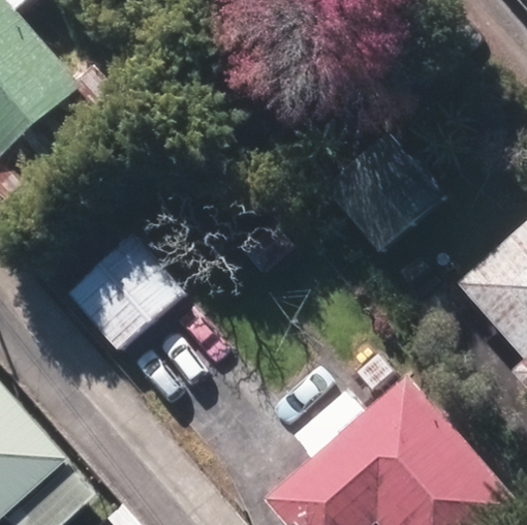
[(0,156),(81,84),(14,9),(25,0),(0,0),(0,156)]
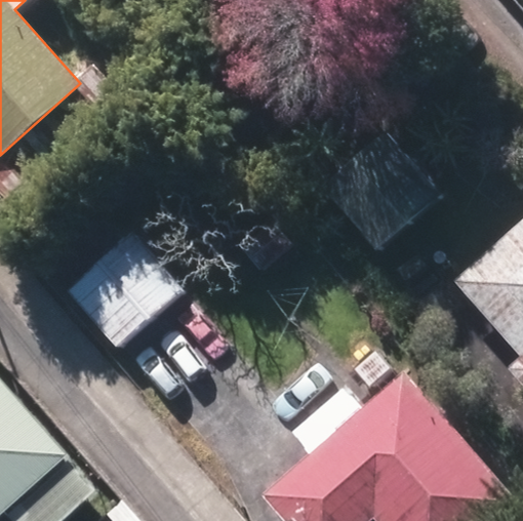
[(325,187),(376,248),(439,197),(388,134),(325,187)]
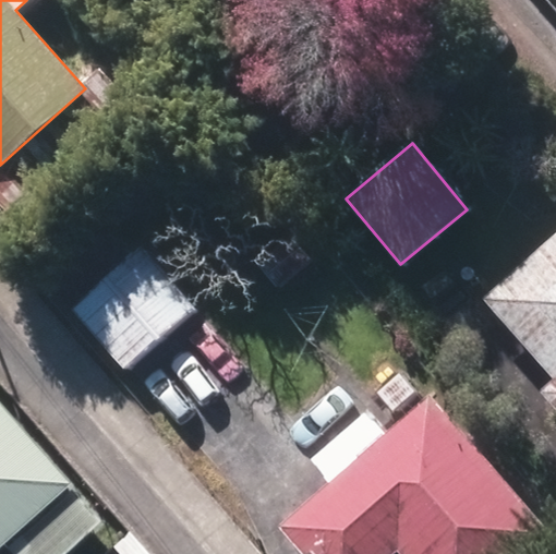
[(541,390),(555,408),(555,232),(483,298),(555,377),(541,390)]
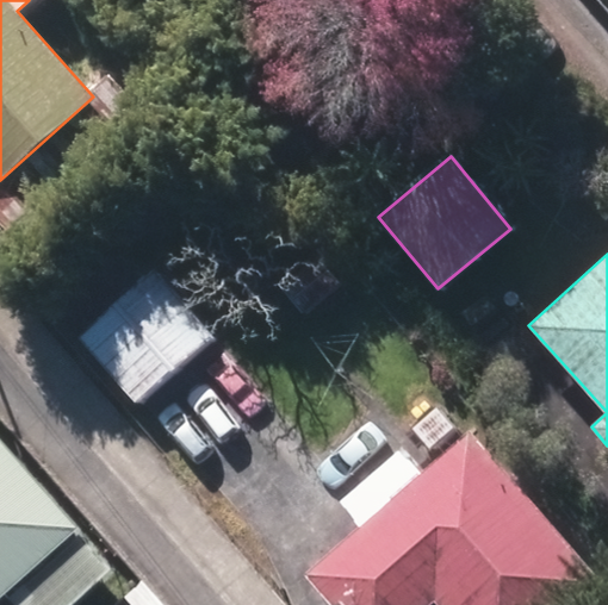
[(81,337),(136,401),(239,313),(199,269),(172,292),(154,273),(81,337)]
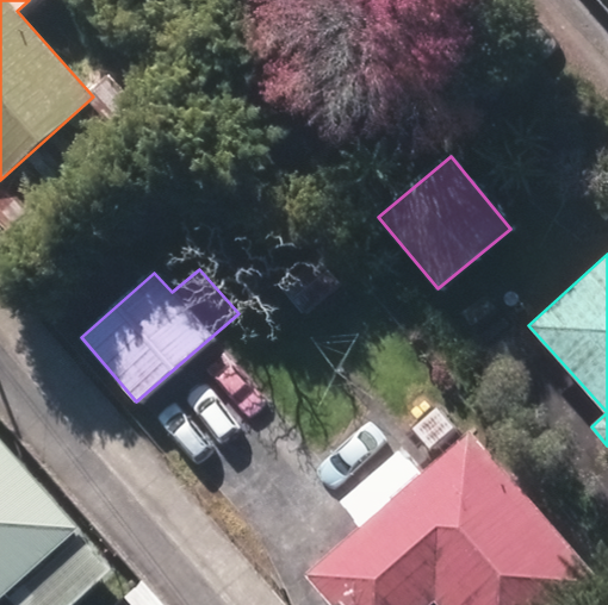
[(411,429),(429,450),(452,431),(434,410),(411,429)]
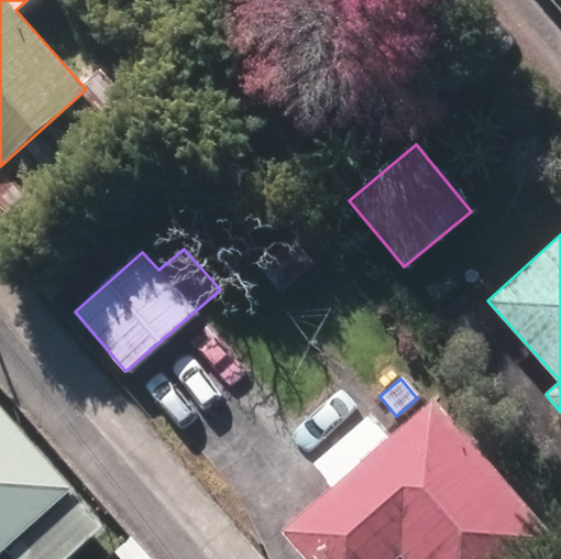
[(389,558),(400,551),(407,558),(528,558),(554,537),(432,396),(387,437),(370,417),(317,463),(334,484),(279,533),(303,558),(389,558)]
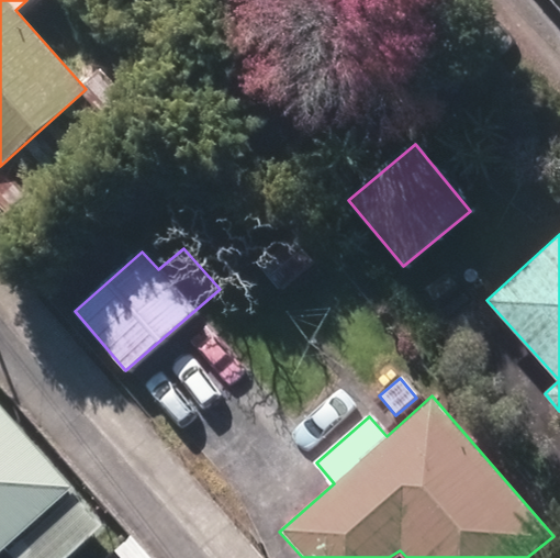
[(0,550),(71,486),(0,408),(0,550)]
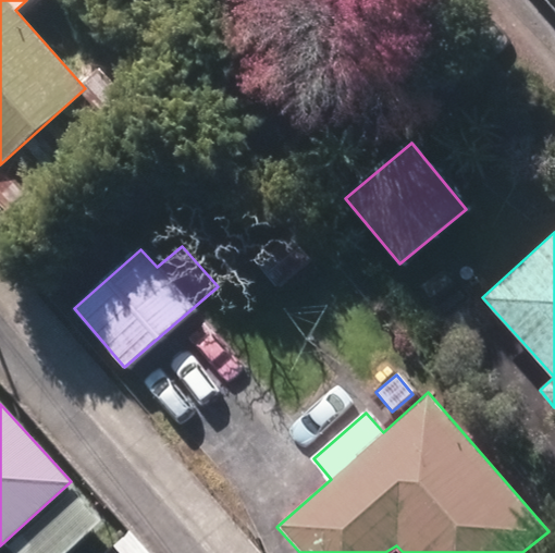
[(42,544),(50,552),(74,552),(54,532),(42,544)]
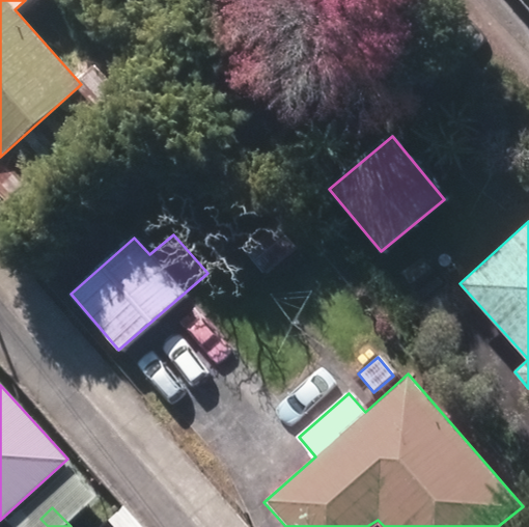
All buildings are outlined.
